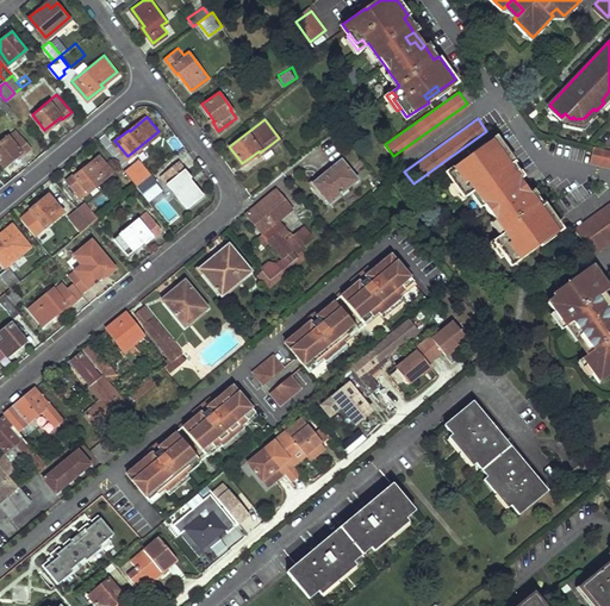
[(167,135),(173,148),(182,144),(175,131),(167,135)]
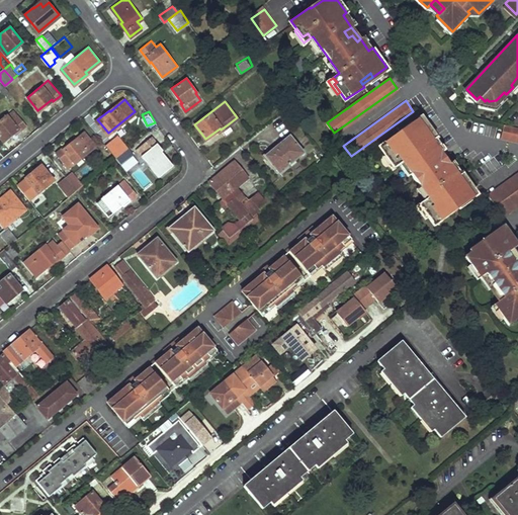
[(0,119),(0,136),(3,140),(17,129),(18,130),(25,124),(16,114),(10,118),(6,114),(0,119)]
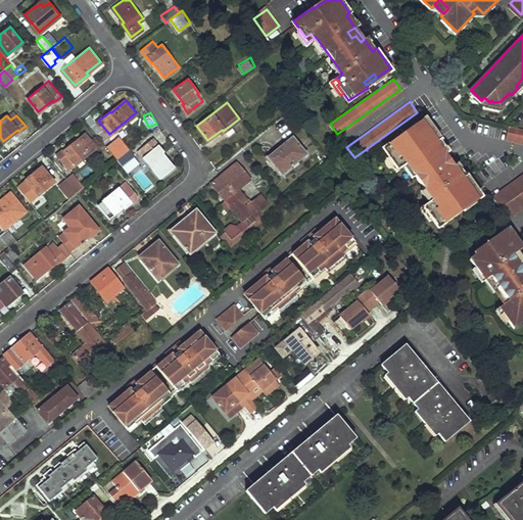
[(408,162),(433,197),(427,202),(430,206),(428,207),(434,216),(440,225),(459,211),(458,209),(455,205),(465,198),(468,201),(481,191),(468,173),(463,176),(455,163),(450,167),(446,160),(443,163),(439,157),(446,152),(437,140),(441,137),(427,117),(405,134),(403,131),(385,144),(391,153),(397,162),(402,159),(406,163),(408,162)]
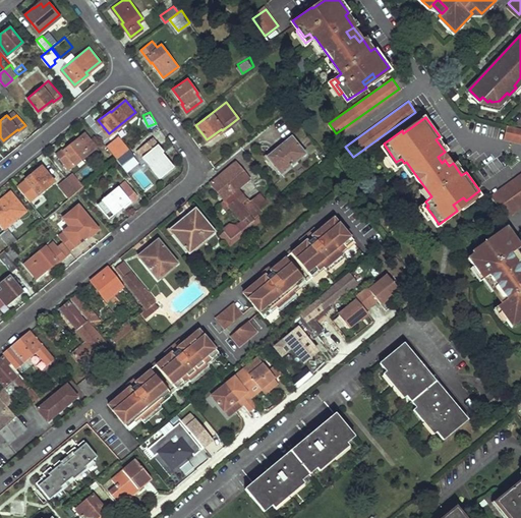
[(506,136),(520,139),(520,125),(509,123),(506,136)]
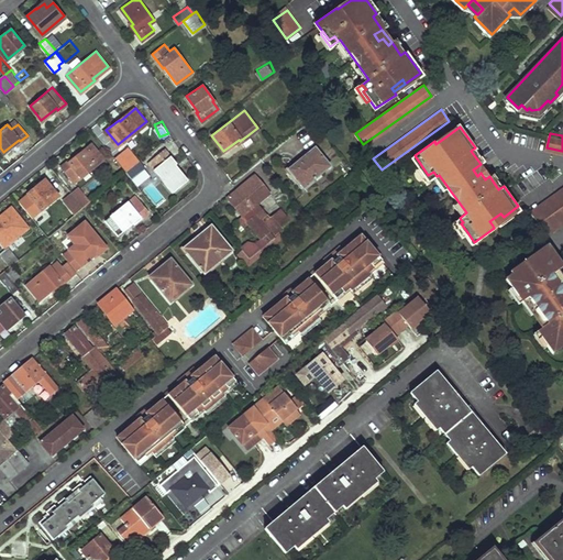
[(247,135),(240,141),(244,146),(252,141),(247,135)]
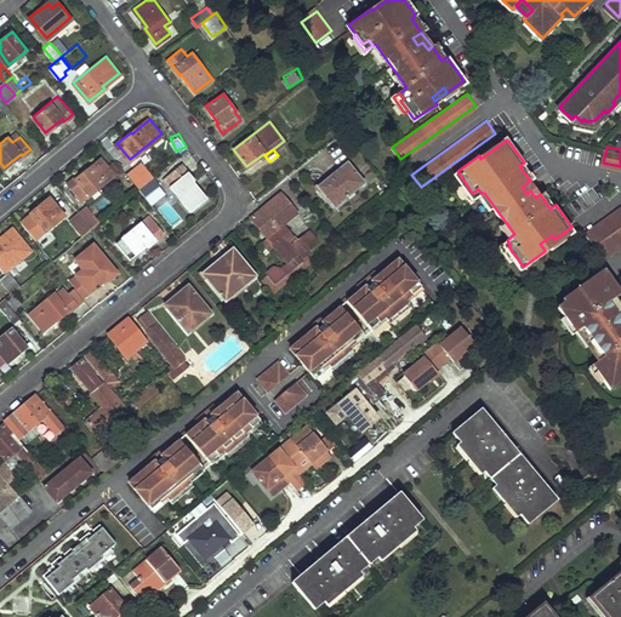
[(69,182),(83,199),(115,172),(103,158),(85,172),(83,171),(69,182)]
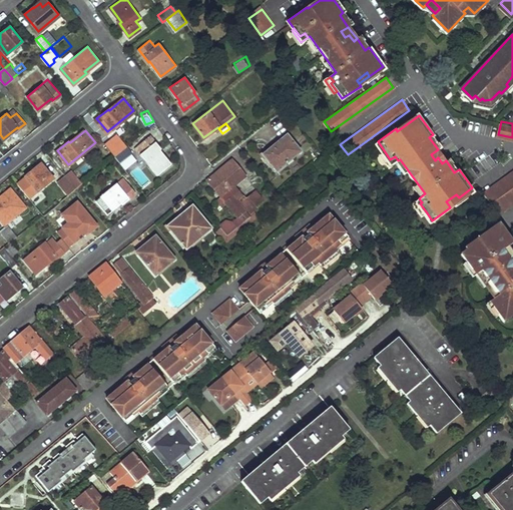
[(264,151),(277,167),(301,148),(288,132),(264,151)]
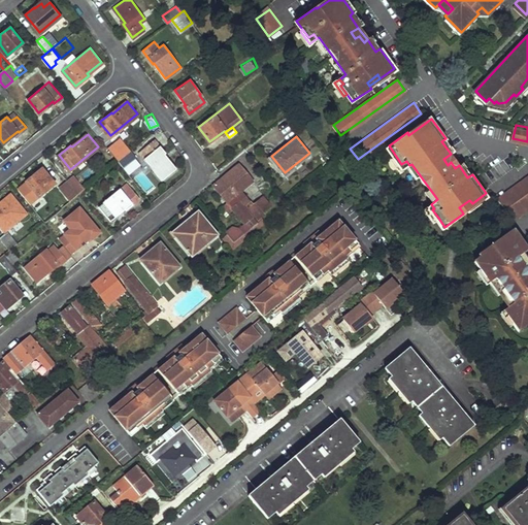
[(107,146),(119,159),(127,153),(116,139),(107,146)]
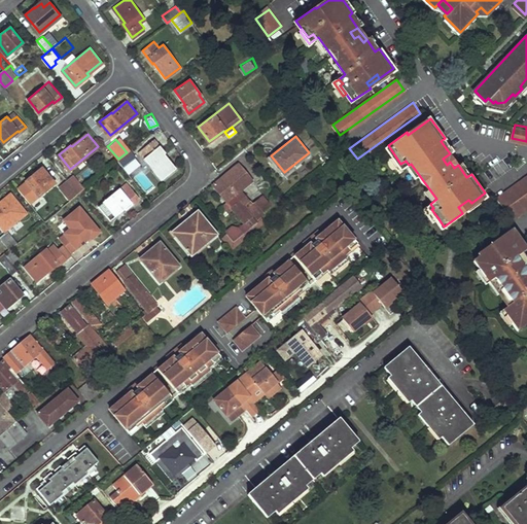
[(138,151),(161,179),(175,168),(163,153),(164,152),(153,140),(138,151)]
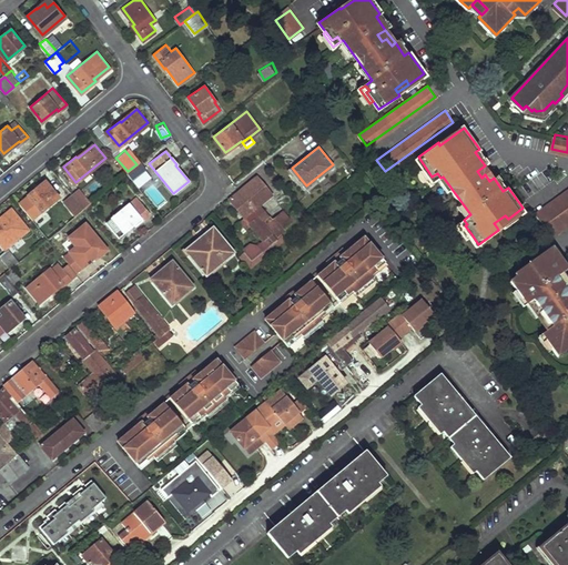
[(128,171),(134,180),(144,171),(138,163),(137,164),(128,171)]
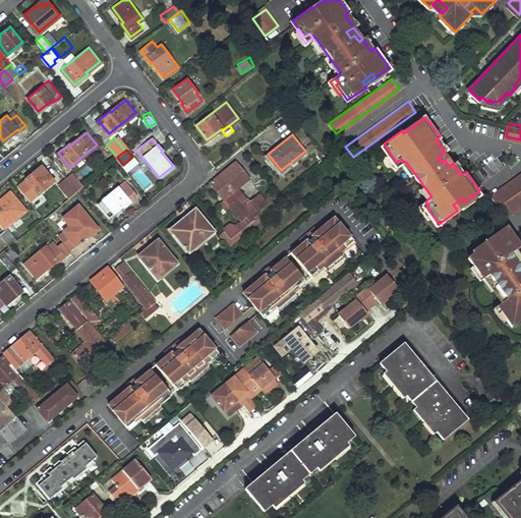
[(445,160),(449,166),(453,163),(445,152),(438,157),(442,163),(445,160)]
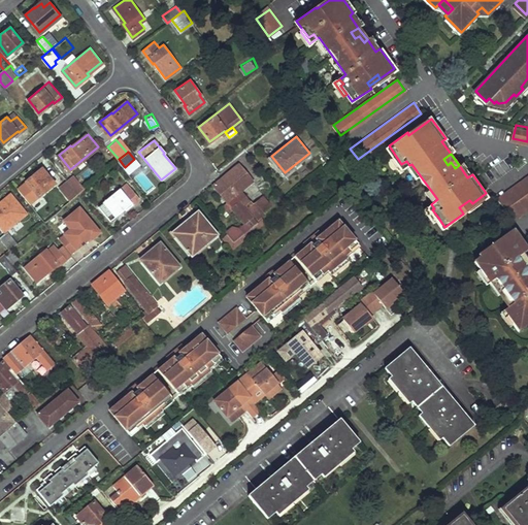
[(399,166),(402,170),(409,165),(406,161),(401,164),(395,155),(393,157),(399,166)]
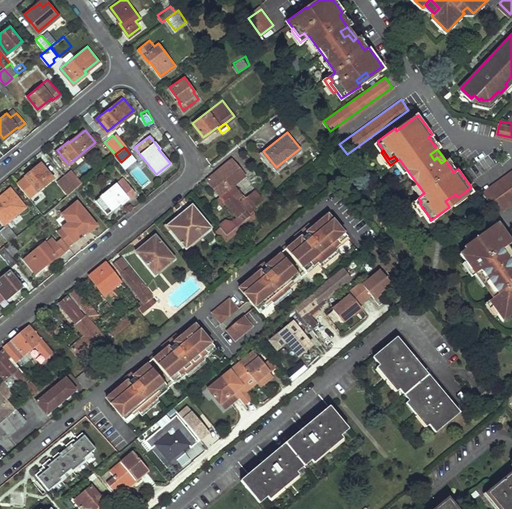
[(214,171),(228,187),(232,192),(235,196),(240,192),(233,183),(245,173),(232,156),(214,171)]
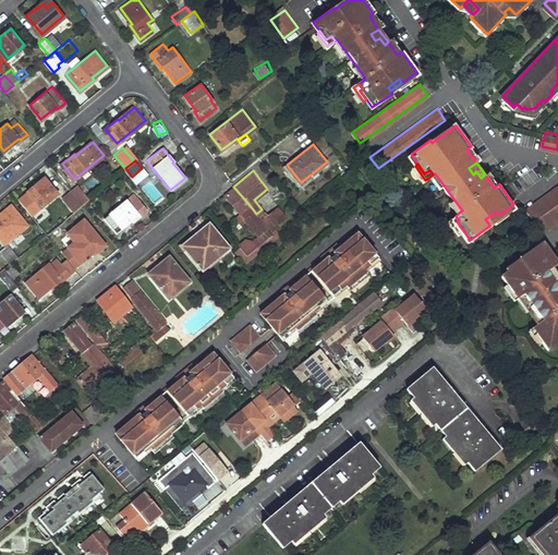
[(29,191),(43,208),(59,194),(46,178),(29,191)]
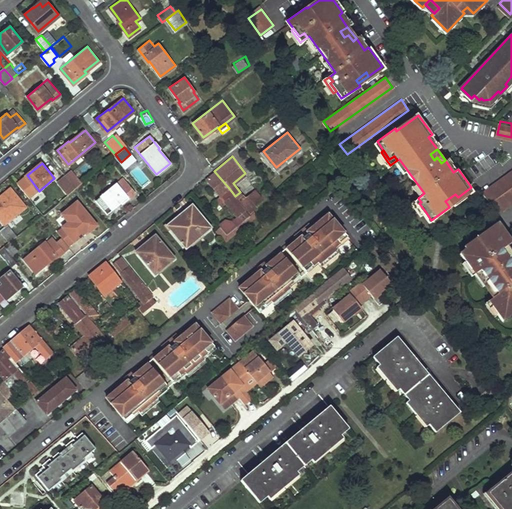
[(66,174),(76,186),(82,182),(71,169),(66,174)]
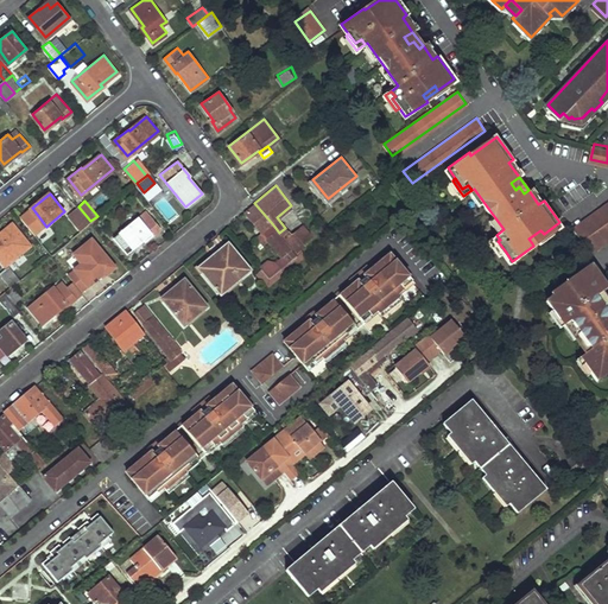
[(607,202),(575,226),(594,252),(607,240),(607,202)]
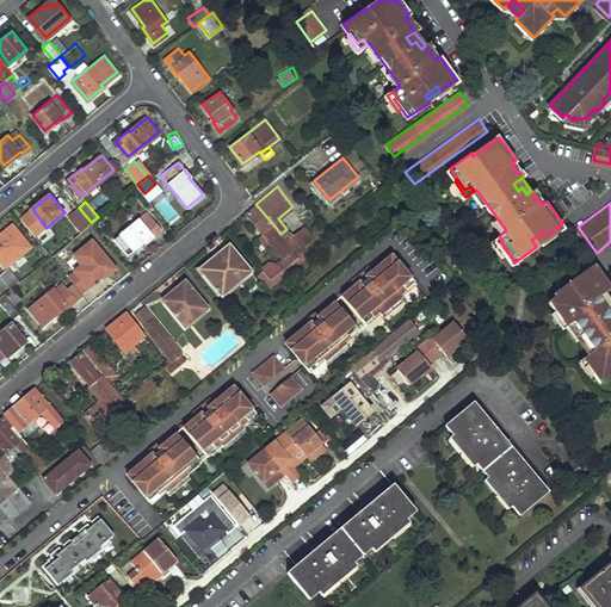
[(76,224),(81,230),(91,222),(79,208),(69,215),(76,224)]
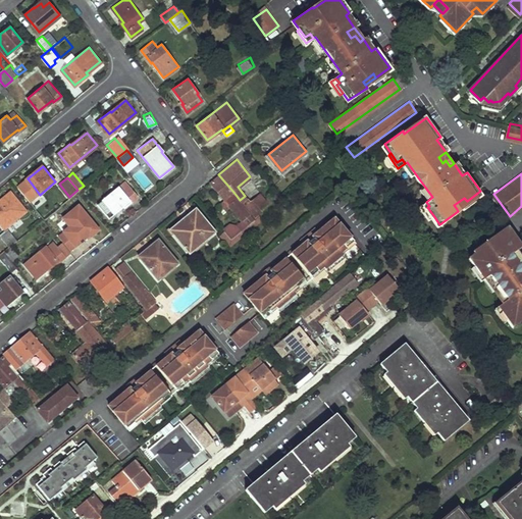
[(17,186),(34,205),(41,198),(25,179),(17,186)]
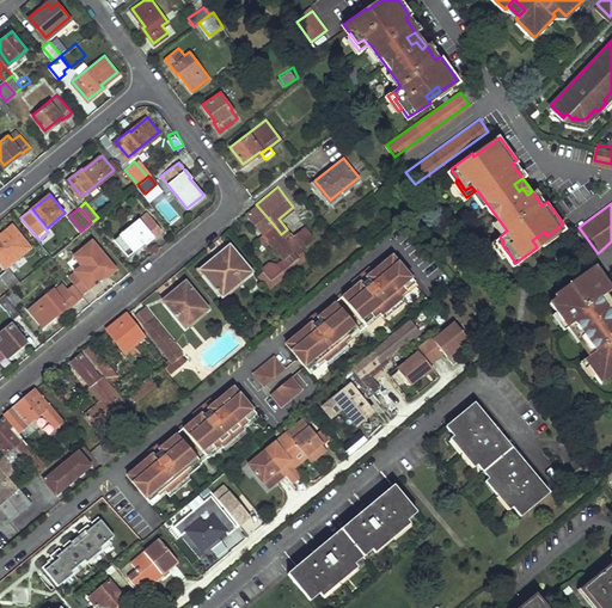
[(114,237),(128,253),(145,241),(145,243),(160,229),(146,210),(114,237)]
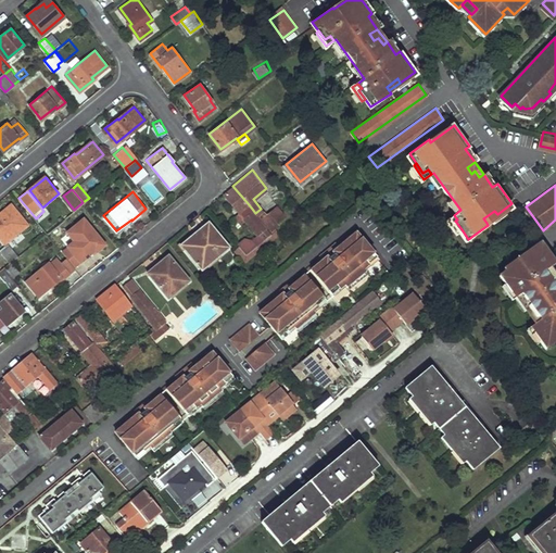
[(12,204),(0,214),(0,235),(1,236),(8,231),(11,235),(17,229),(20,231),(28,224),(12,204)]
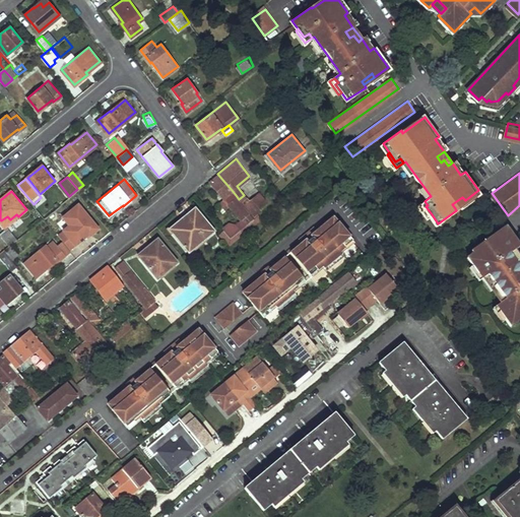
[(56,198),(60,203),(69,196),(65,191),(56,198)]
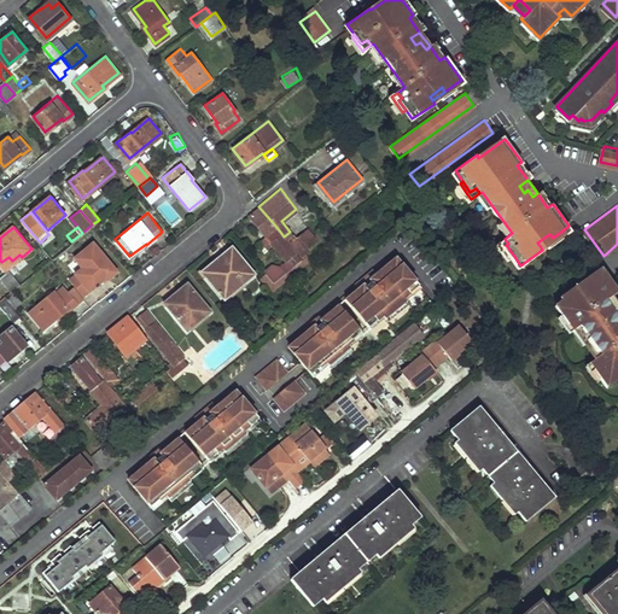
[(286,239),(302,258),(320,243),(307,227),(296,237),(292,234),(286,239)]
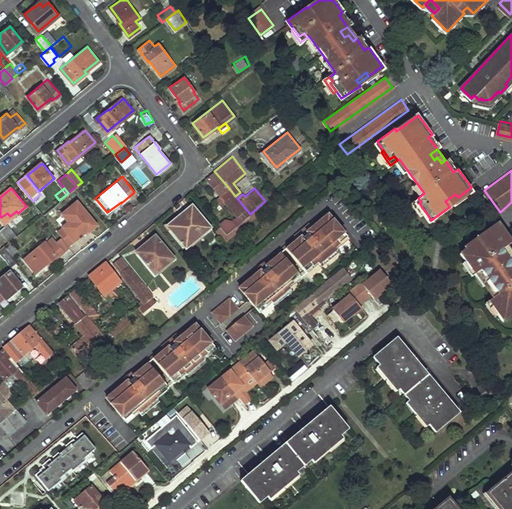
[(445,201),(448,205),(458,197),(455,194),(445,201)]
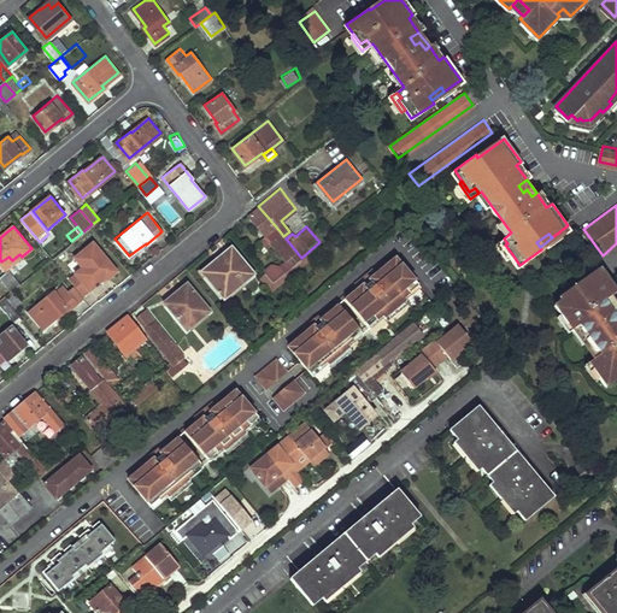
[(497,243),(507,257),(512,254),(505,245),(507,243),(504,239),(497,243)]
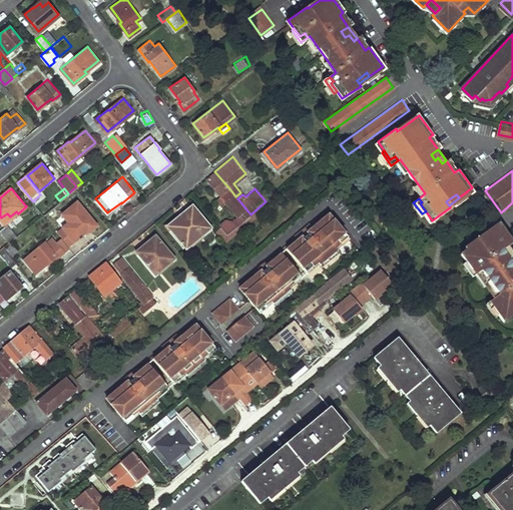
[(169,228),(185,247),(210,227),(191,204),(175,218),(177,221),(169,228)]
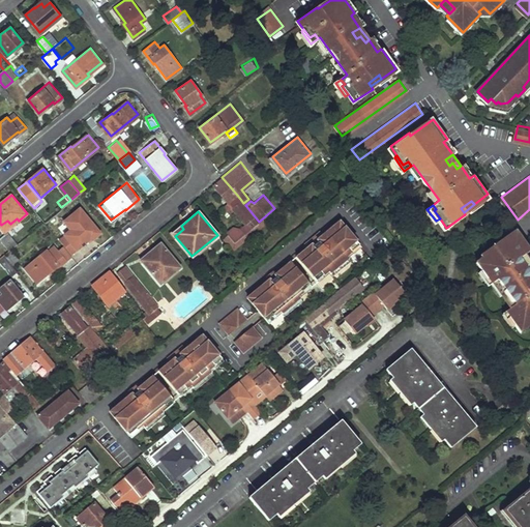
[(0,226),(6,233),(20,222),(19,221),(17,218),(10,224),(7,221),(1,225),(0,226)]
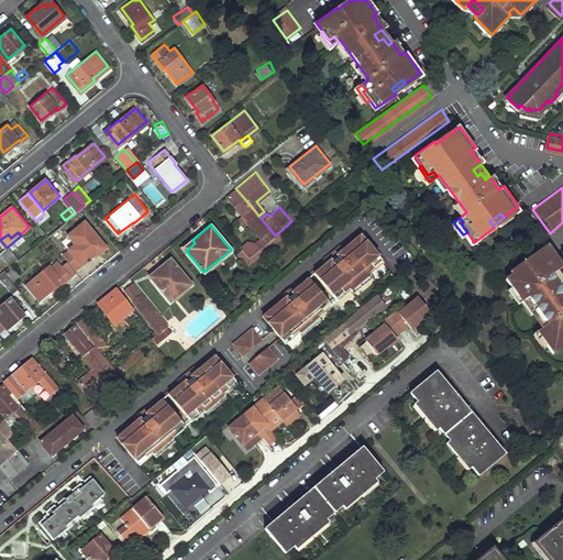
[(328,261),(316,271),(334,294),(343,286),(346,291),(352,285),(354,287),(372,273),(370,271),(376,266),(373,262),(381,255),(362,232),(344,248),(341,243),(324,256),(328,261)]
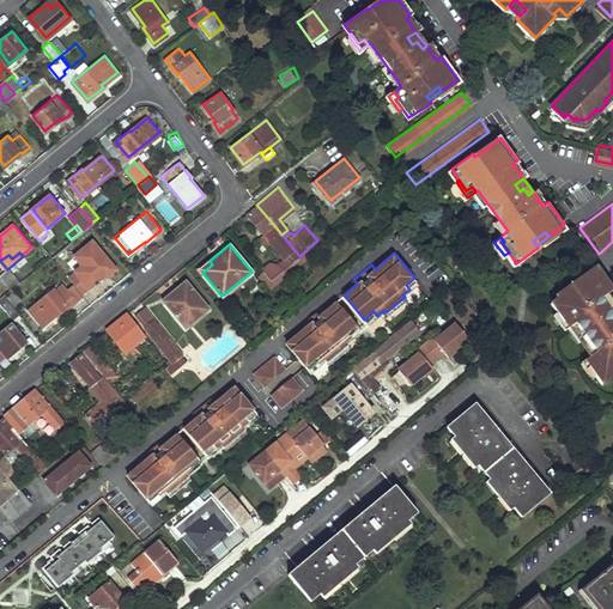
[(76,269),(90,286),(105,274),(107,275),(115,268),(105,256),(96,263),(91,256),(76,269)]
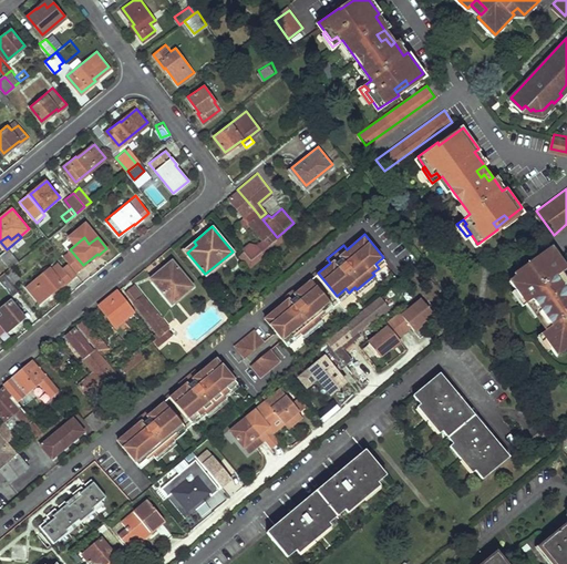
[(539,314),(549,327),(553,331),(545,338),(552,347),(557,355),(566,347),(566,280),(560,273),(564,270),(566,267),(566,263),(554,244),(544,250),(546,254),(538,259),(539,262),(534,266),(531,260),(516,272),(517,275),(512,279),(517,287),(524,296),(527,294),(542,313),(539,314)]
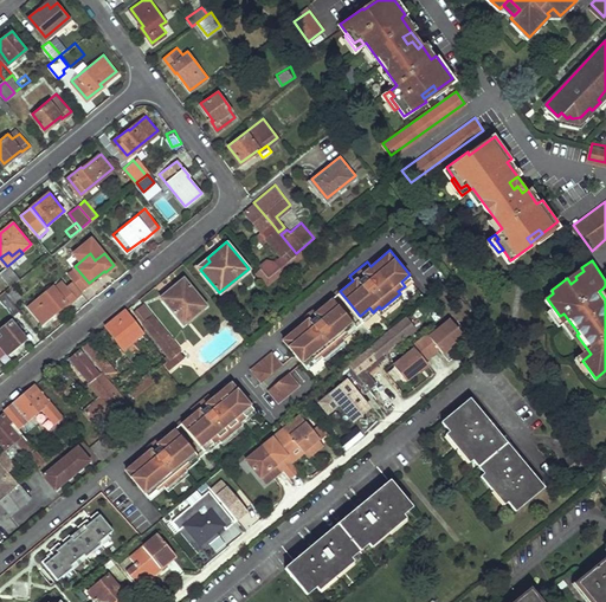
[(0,272),(11,285),(21,277),(11,264),(0,272)]
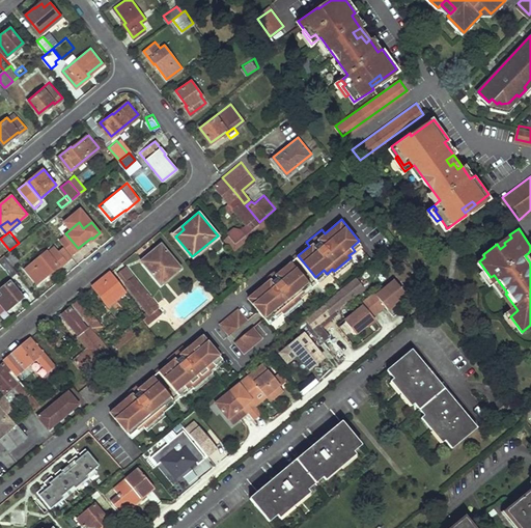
[(497,244),(500,249),(505,245),(504,243),(511,238),(509,234),(502,241),(501,239),(496,243),(497,244)]
